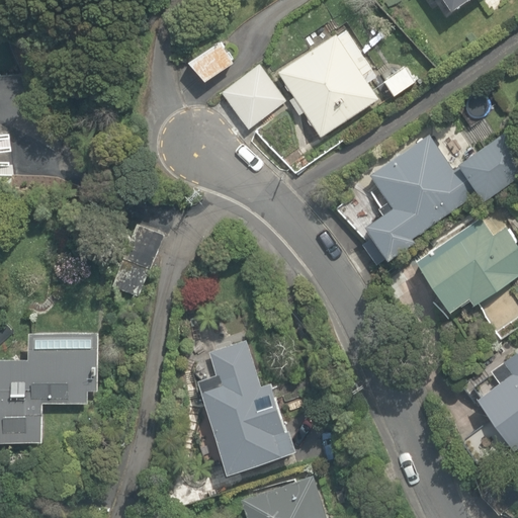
[(314,125),(320,135),(378,97),(368,82),(376,76),(346,30),(338,35),(337,33),(277,72),(283,81),(283,83),(284,86),(286,89),(288,91),(291,93),(293,96),(288,99),(298,113),(304,110),(307,114),(307,117),(308,120),(310,122),(312,124),(314,125)]
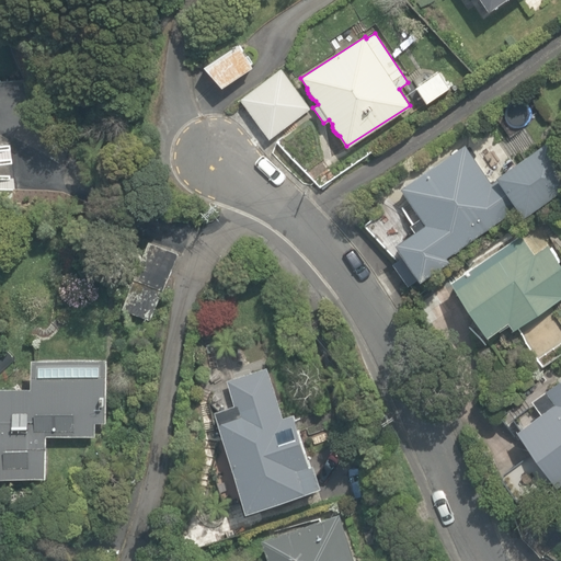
[(205,65),(222,86),(253,65),(239,43),(205,65)]
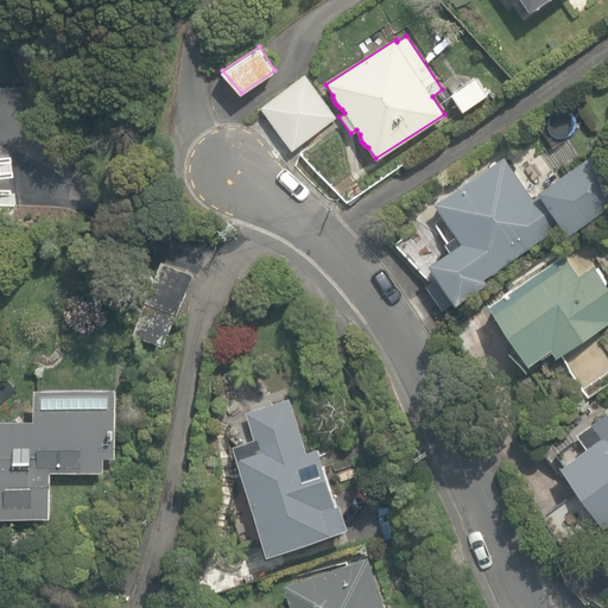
[(260,108),(291,151),(336,118),(305,76),(260,108)]
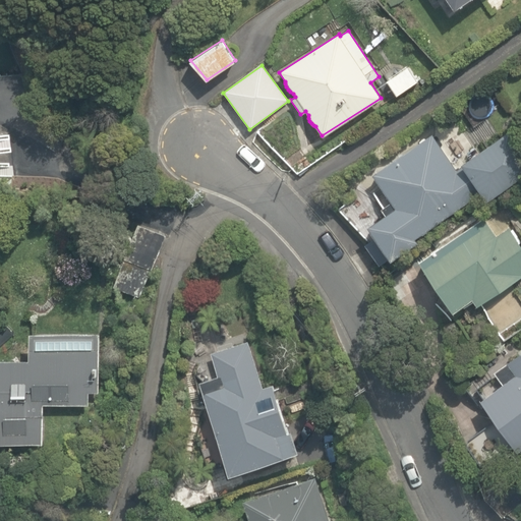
[(387,79),(396,95),(417,80),(408,66),(387,79)]
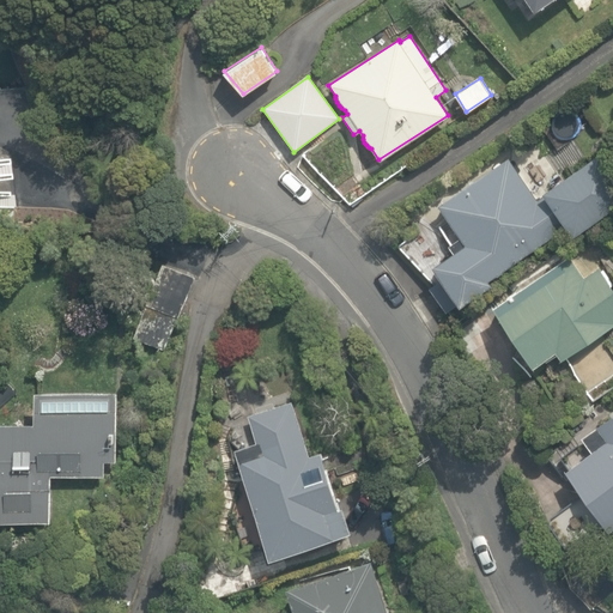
[(430,286),(447,313),(490,284),(487,280),(568,226),(574,235),(612,207),(612,167),(602,152),(542,192),(545,195),(536,200),(509,158),(438,206),(455,231),(445,237),(455,250),(432,265),(442,279),(430,286)]
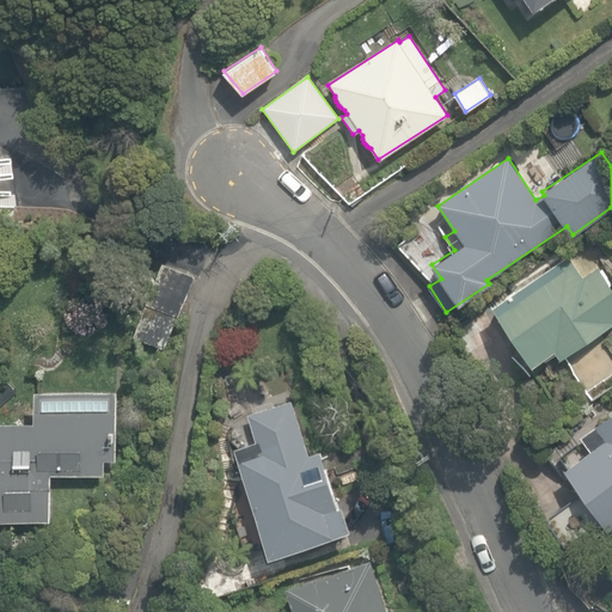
[(7,210),(19,212),(20,191),(8,191),(7,210)]
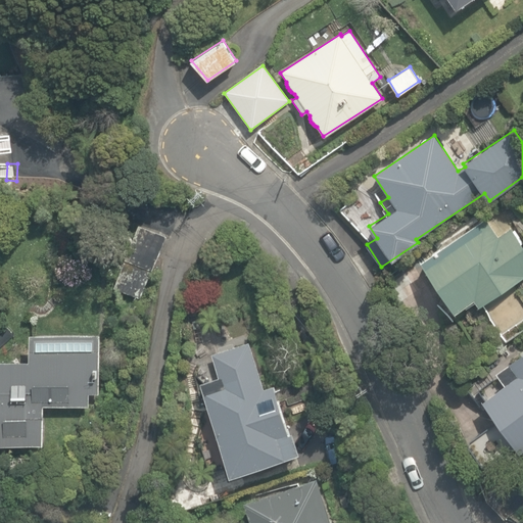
[(421,259),(456,313),(475,299),(479,305),(522,276),(522,245),(511,227),(498,235),(486,217),(421,259)]
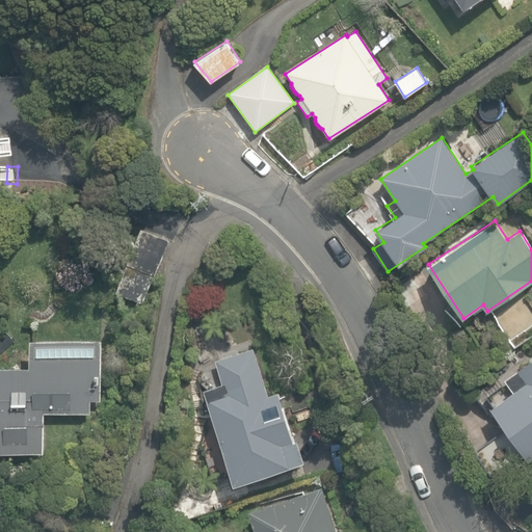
[(117,291),(143,302),(169,239),(141,228),(127,263),(129,263),(117,291)]
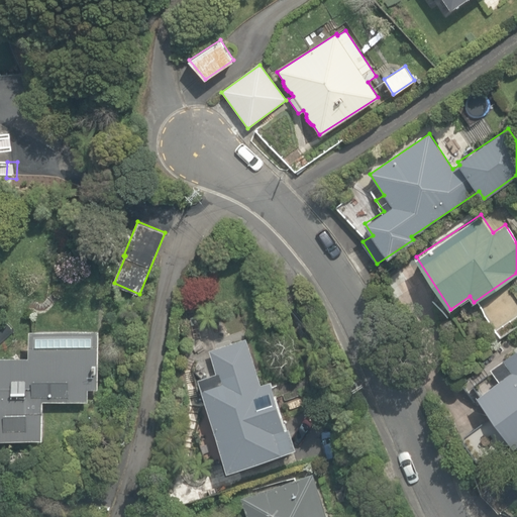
[(0,435),(0,437),(40,437),(40,410),(43,410),(43,399),(89,400),(89,387),(99,387),(100,328),(30,328),(29,353),(0,352),(0,435)]
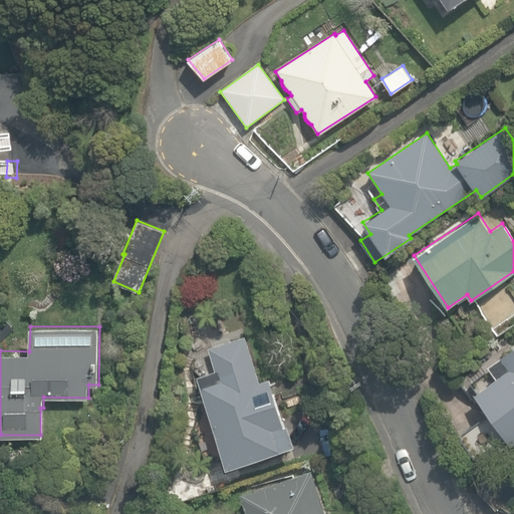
[(198,374),(227,466),(295,445),(288,423),(284,425),(270,377),(260,380),(245,334),(209,345),(216,369),(198,374)]
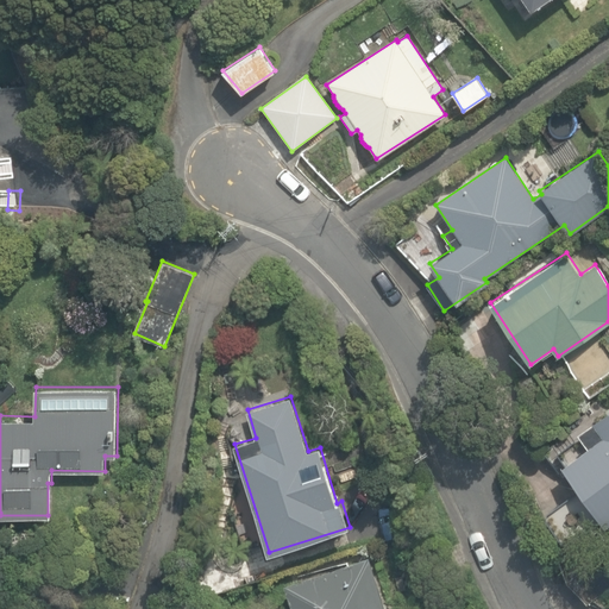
[(563,466),(607,525),(608,522),(608,410),(578,434),(588,447),(563,466)]
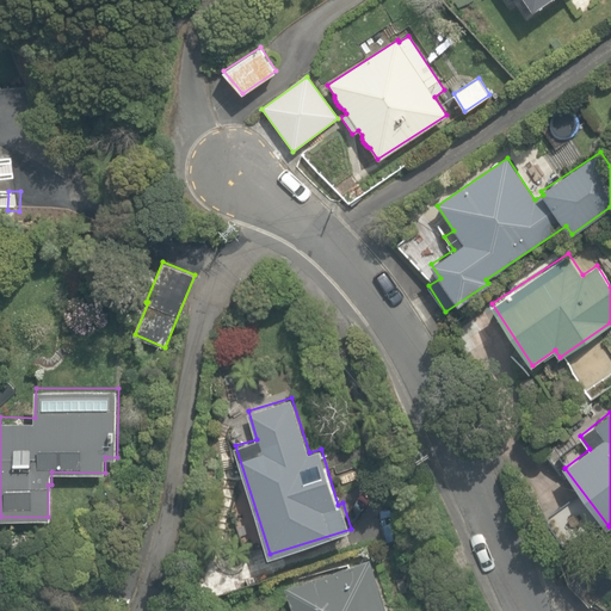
[(288,584),(296,610),(388,610),(371,557),(288,584)]
